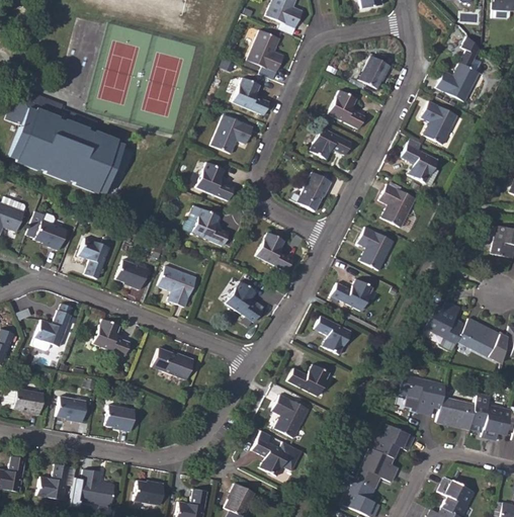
[(273,0),(267,14),(296,26),(304,10),(294,6),(297,0),(273,0)]
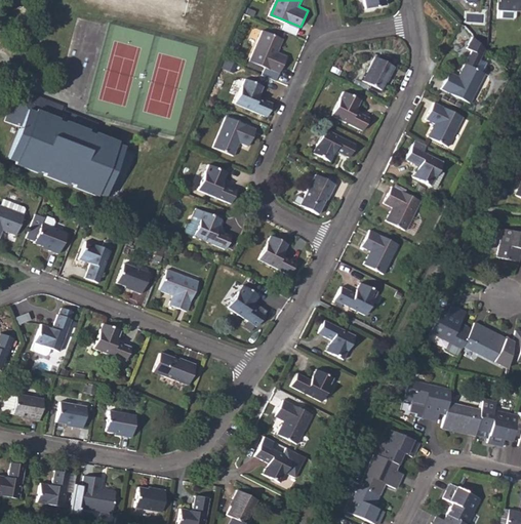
[(502,0),(502,9),(503,9),(503,17),(516,17),(518,16),(518,10),(520,10),(520,0),(502,0)]
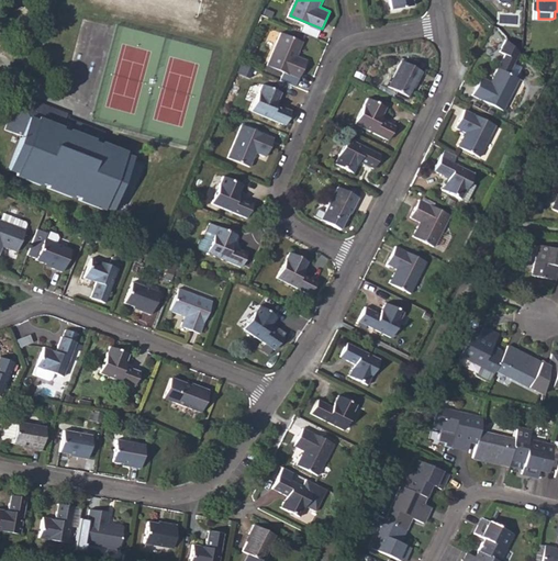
[(269,65),(301,78),(309,59),(300,55),(305,42),(283,32),(269,65)]
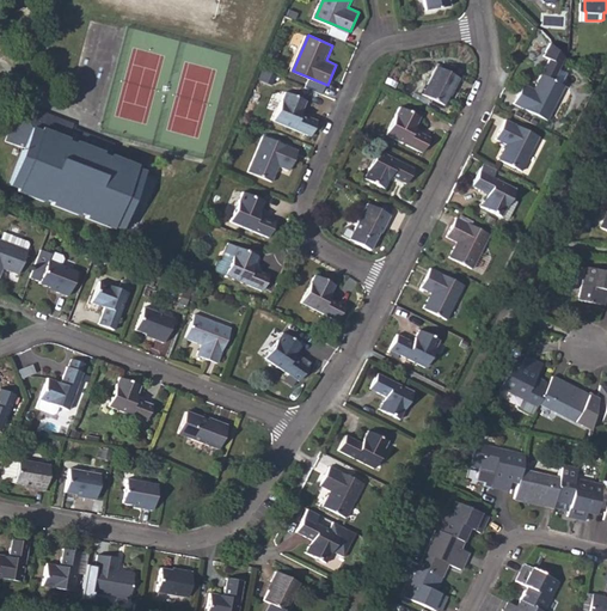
[(544,74),(556,79),(569,56),(556,41),(547,54),(552,57),(544,74)]
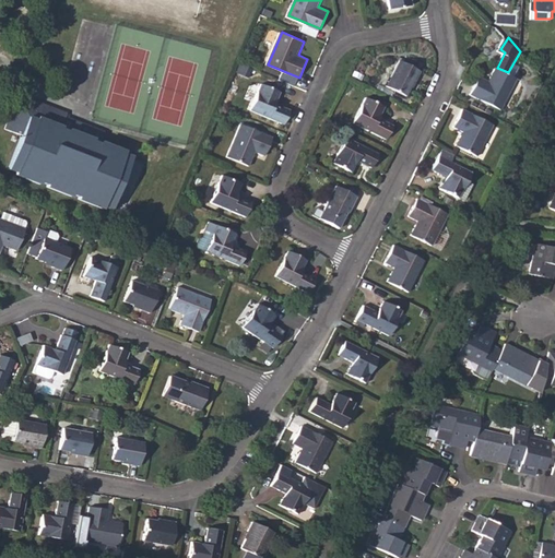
[(388,86),(409,96),(416,79),(418,80),(423,71),(420,70),(424,62),(413,57),(410,64),(401,60),(388,86)]
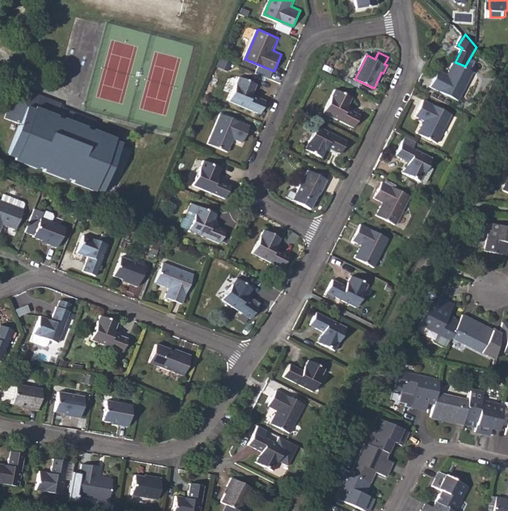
[(433,86),(461,100),(475,71),(465,66),(455,62),(449,74),(441,70),(433,86)]
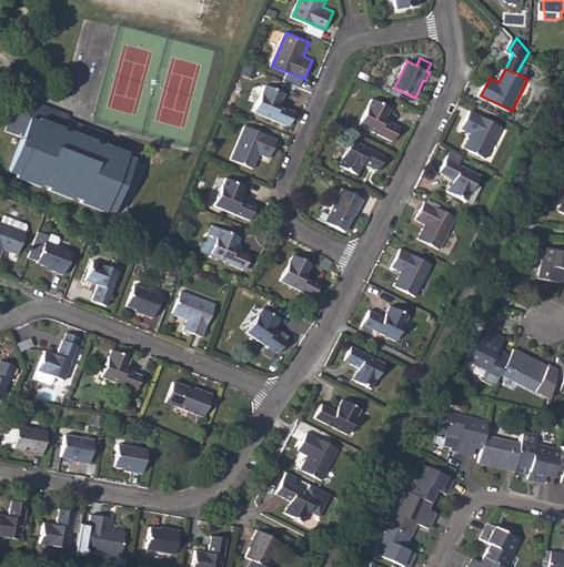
[(257,111),(291,125),(298,111),(282,104),(288,93),(268,85),(257,111)]
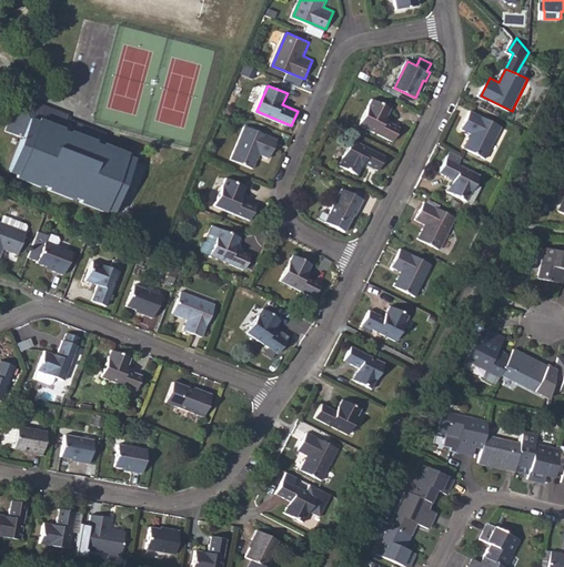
[(22,94),(14,115),(17,117),(24,99),(44,108),(46,104),(22,94)]
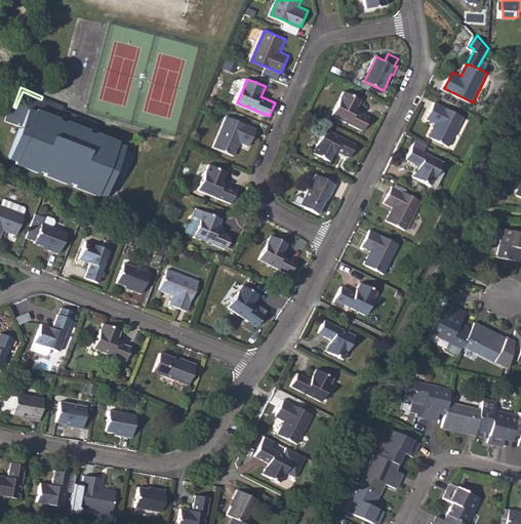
[(66,106),(42,96),(41,99),(23,91),(15,108),(13,107),(7,119),(24,125),(11,157),(107,196),(126,147),(95,134),(101,123),(71,111),(70,115),(67,122),(59,120),(63,112),(64,109),(66,106)]
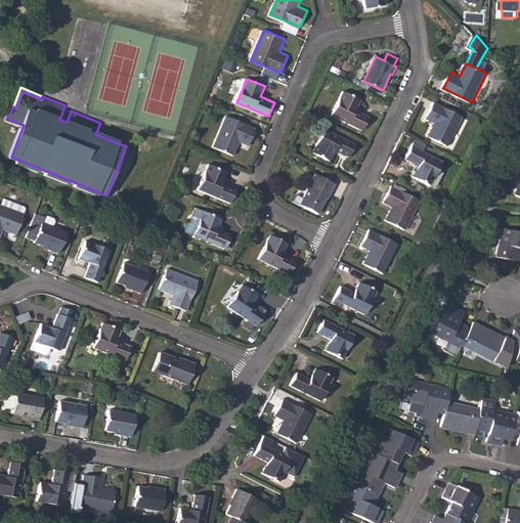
[(333,115),(363,131),(370,118),(357,111),(362,100),(344,91),(333,115)]
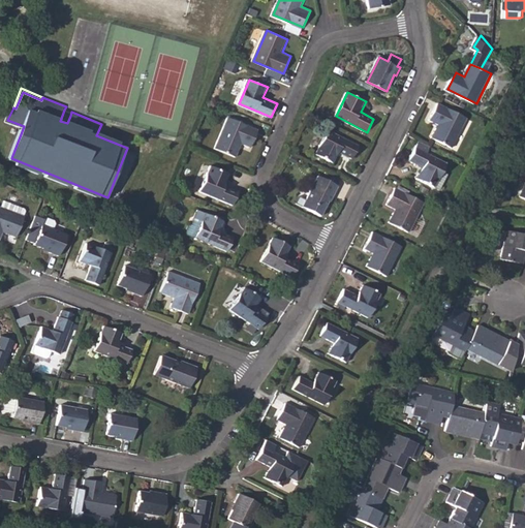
[(433,137),(454,147),(468,117),(440,102),(431,120),(439,124),(433,137)]
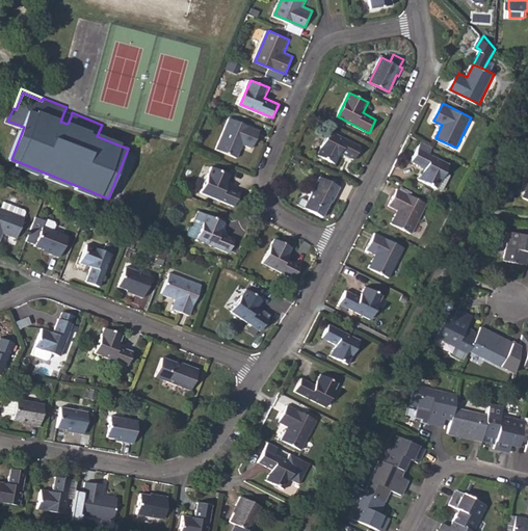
[(217,149),(239,158),(244,144),(254,148),(261,130),(231,117),(217,149)]
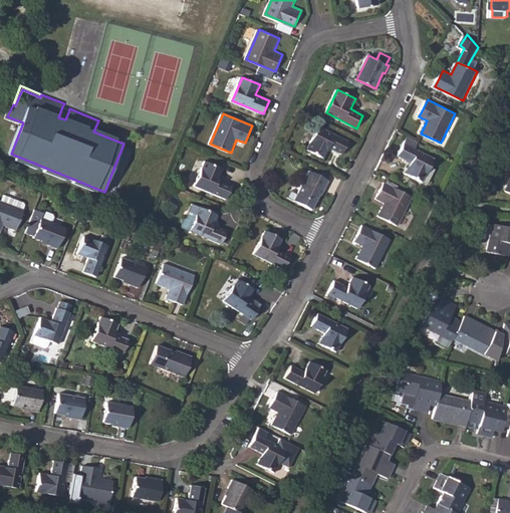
[(453,123),(458,126),(463,116),(458,113),(453,123)]
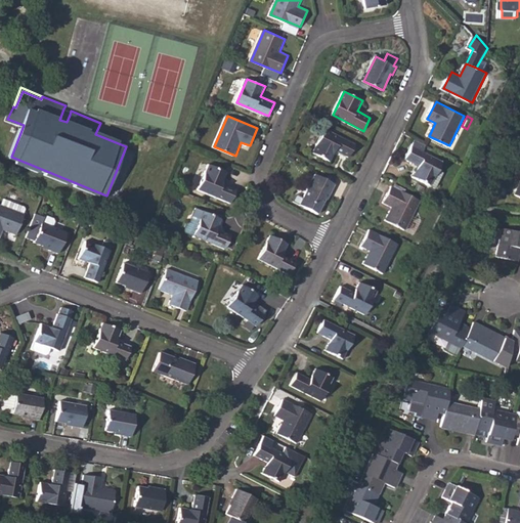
[(314,153),(333,161),(337,150),(350,157),(356,144),(326,129),(314,153)]
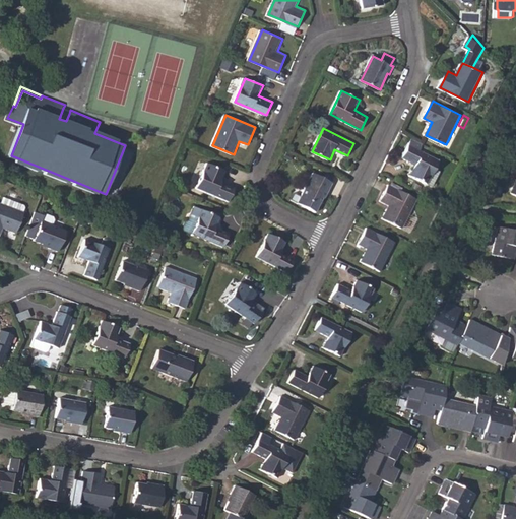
[(429,183),(430,182),(437,168),(441,160),(410,145),(404,157),(417,164),(412,175),(429,183)]
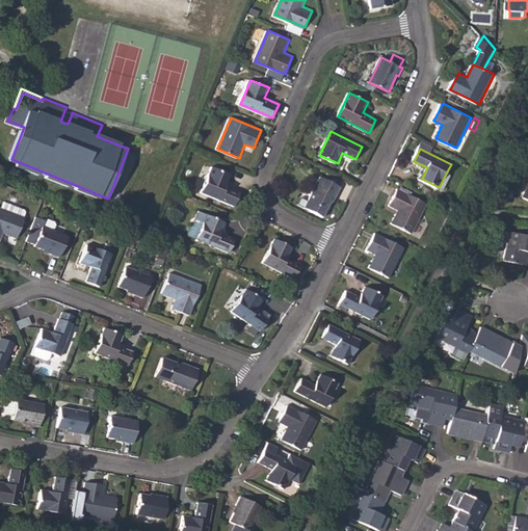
[(204,191),(236,205),(241,191),(228,186),(232,175),(214,167),(204,191)]
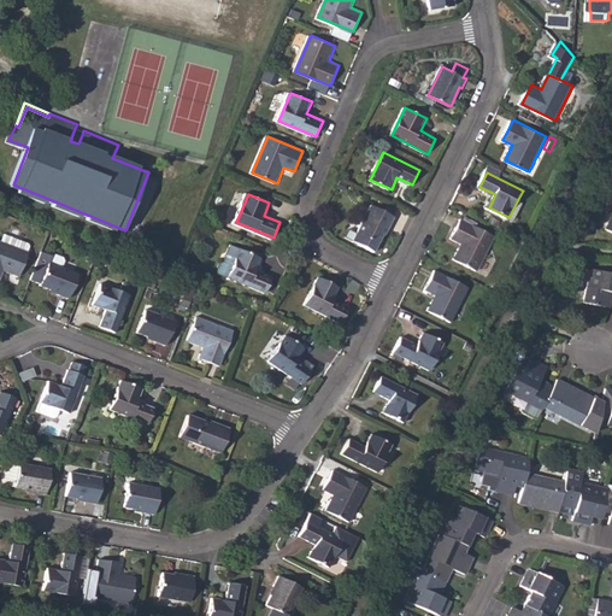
[(523,201),(518,199),(510,216),(515,218),(523,201)]
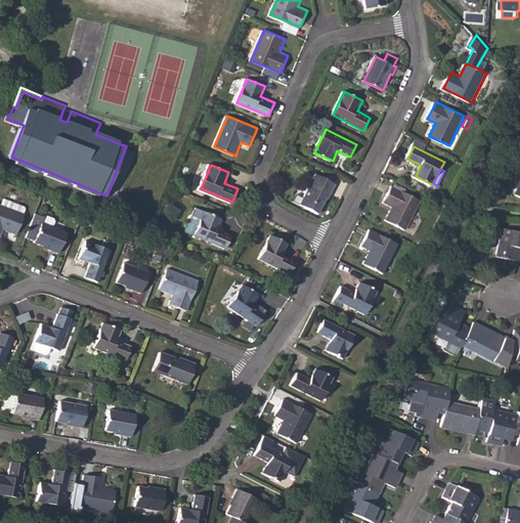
[(301,204),(320,213),(331,192),(332,193),(337,183),(316,173),(301,204)]
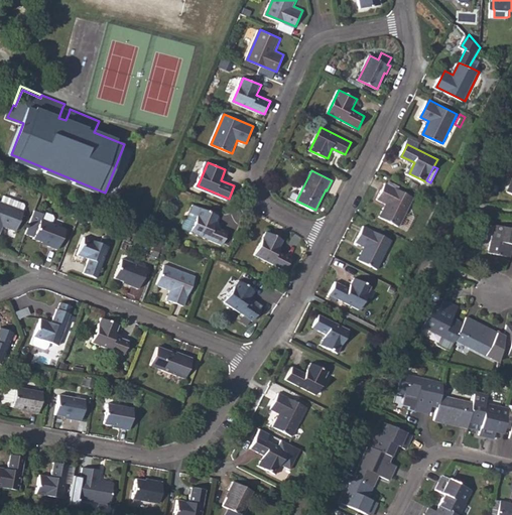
[(382,216),(401,226),(416,197),(388,182),(379,200),(388,204),(382,216)]
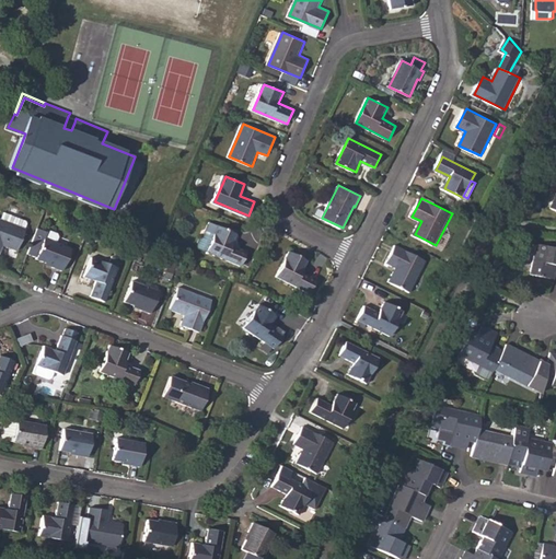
[(0,253),(0,254),(4,245),(19,251),(29,228),(0,217),(0,253)]
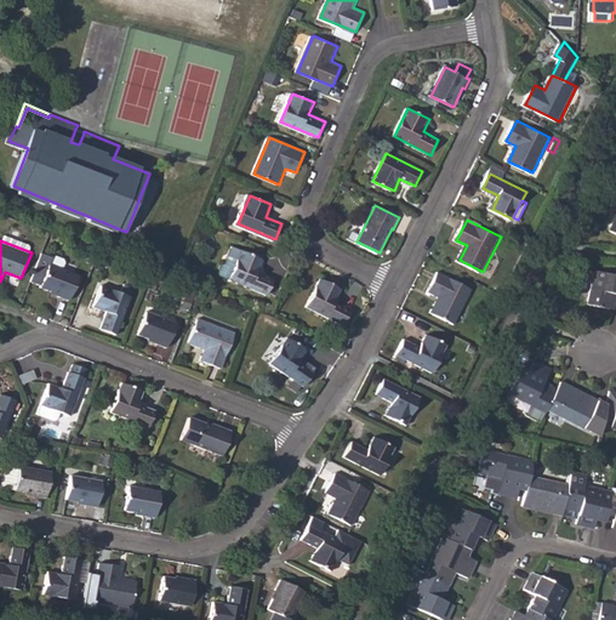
[(223,274),(232,278),(244,250),(234,246),(223,274)]
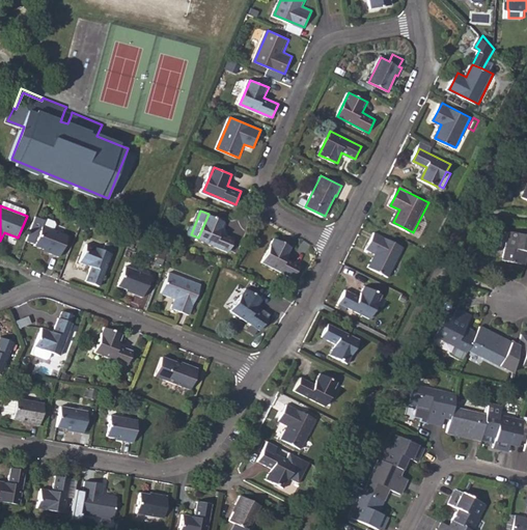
[(226,222),(209,214),(198,238),(230,251),(236,239),(222,232),(226,222)]
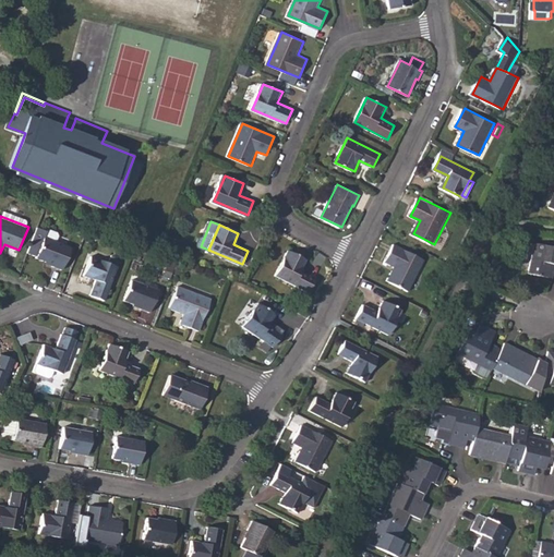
[(73,247),(59,241),(61,235),(59,232),(51,229),(49,230),(39,227),(29,252),(39,256),(56,263),(55,265),(64,269),(73,247)]
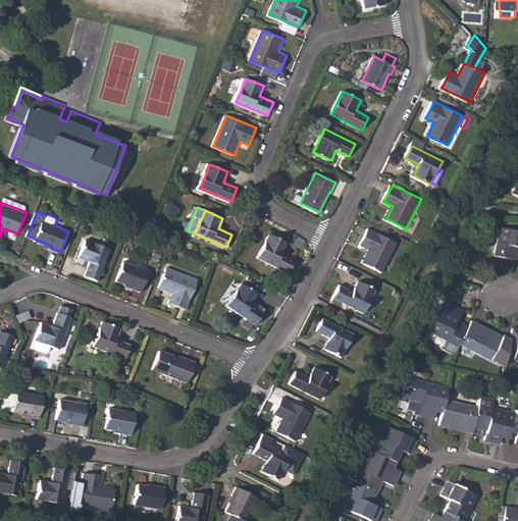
[(497,255),(517,259),(517,229),(503,227),(497,255)]
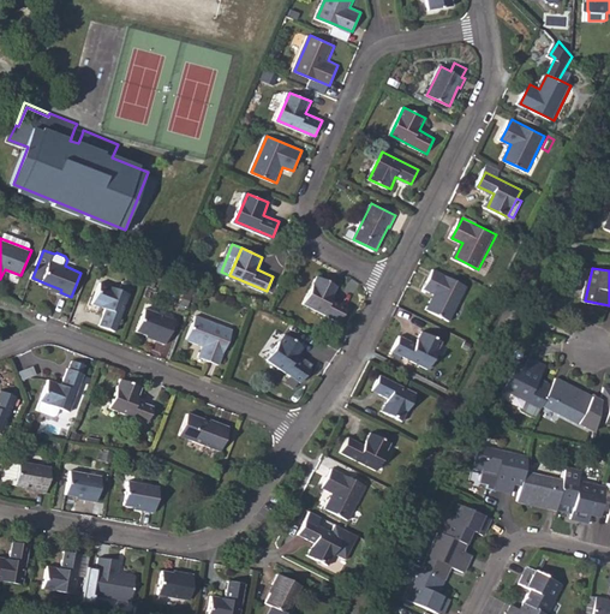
[(429,308),(453,320),(470,286),(435,269),(425,287),(436,293),(429,308)]
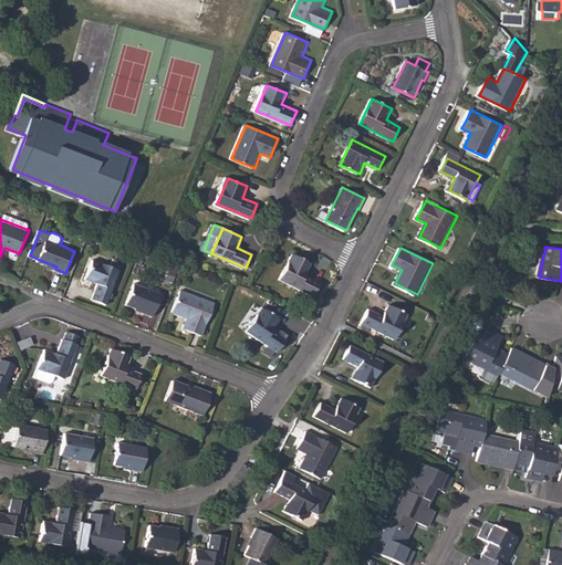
[(280,276),(314,294),(321,282),(306,274),(313,262),(293,252),(280,276)]
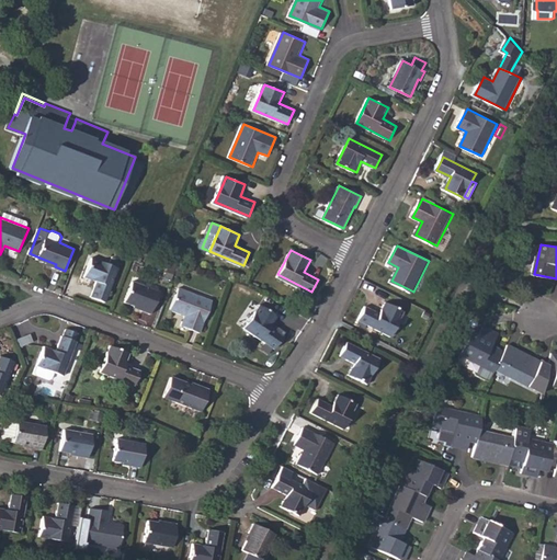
[(92,295),(106,301),(120,267),(123,260),(122,256),(118,255),(114,256),(112,264),(94,258),(87,276),(98,281),(92,295)]
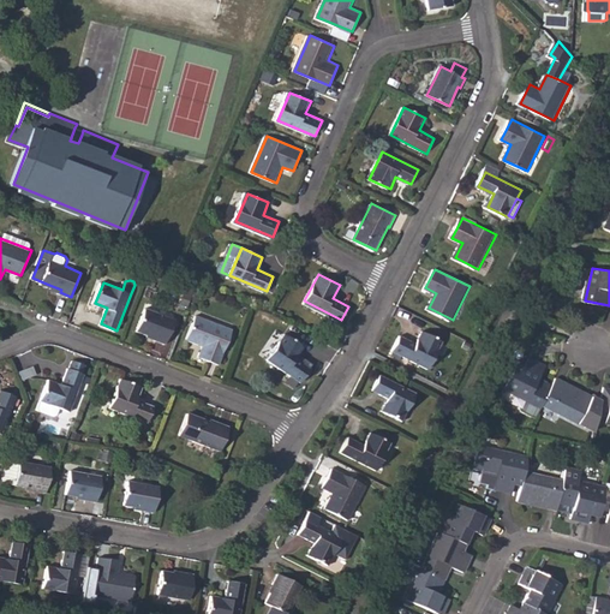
[(190,287),(184,304),(190,307),(197,290),(190,287)]
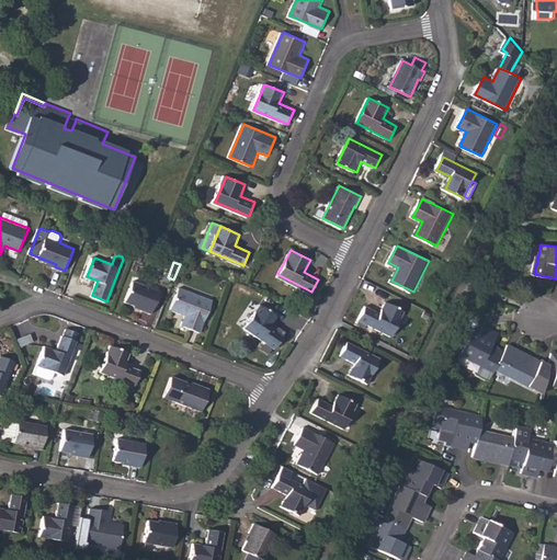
[(185,276),(189,269),(183,266),(180,274),(185,276)]
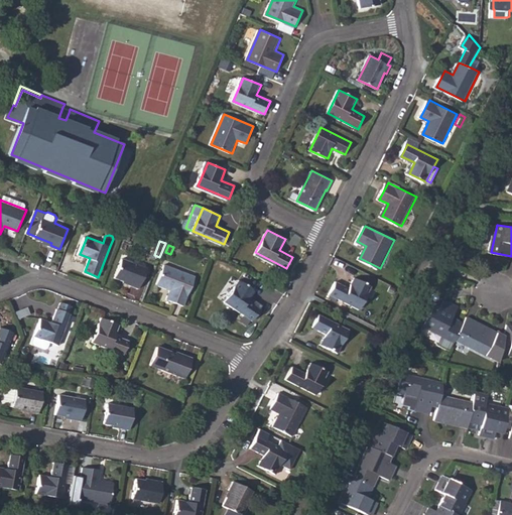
[(130,284),(141,288),(149,268),(123,258),(115,277),(131,283),(130,284)]
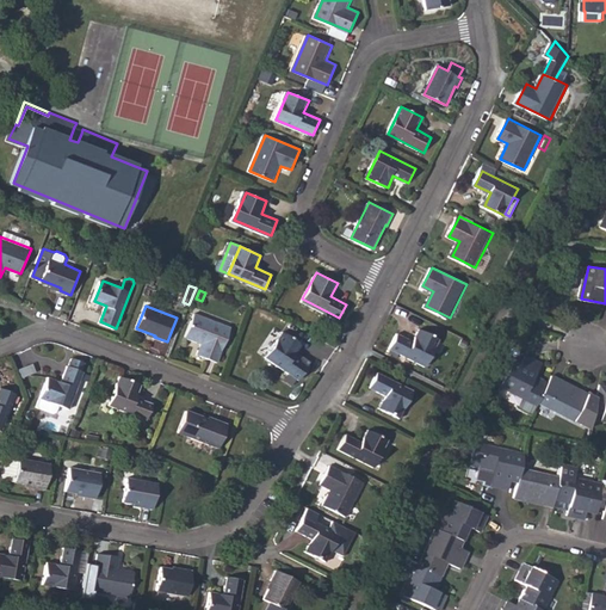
[(198,353),(220,361),(234,327),(197,313),(189,337),(202,342),(202,344),(198,353)]
